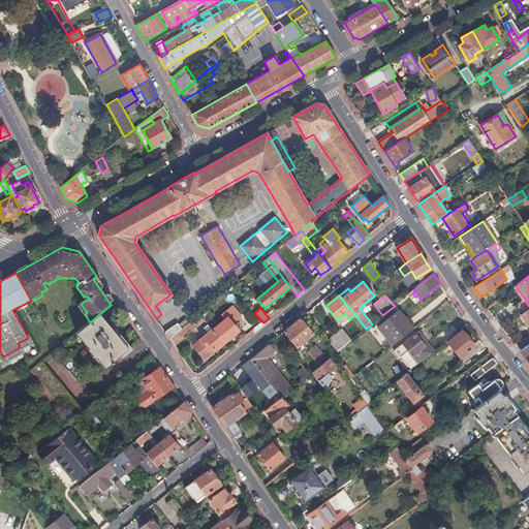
[(200,314),(205,320),(210,316),(206,310),(200,314)]
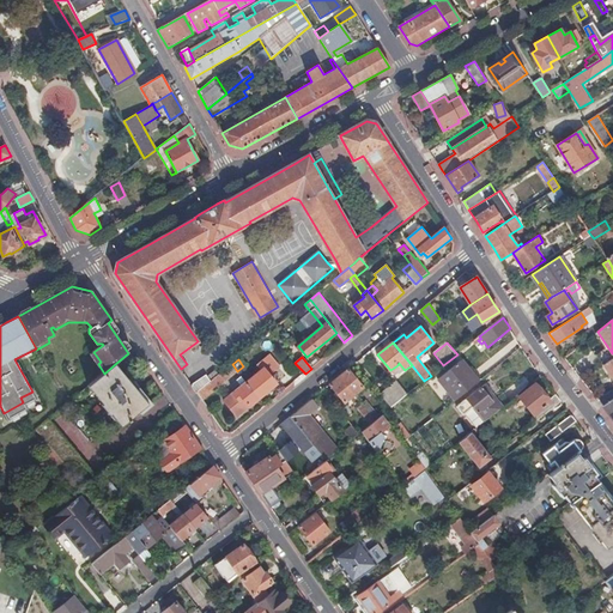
[(438,378),(456,400),(479,381),(461,360),(438,378)]
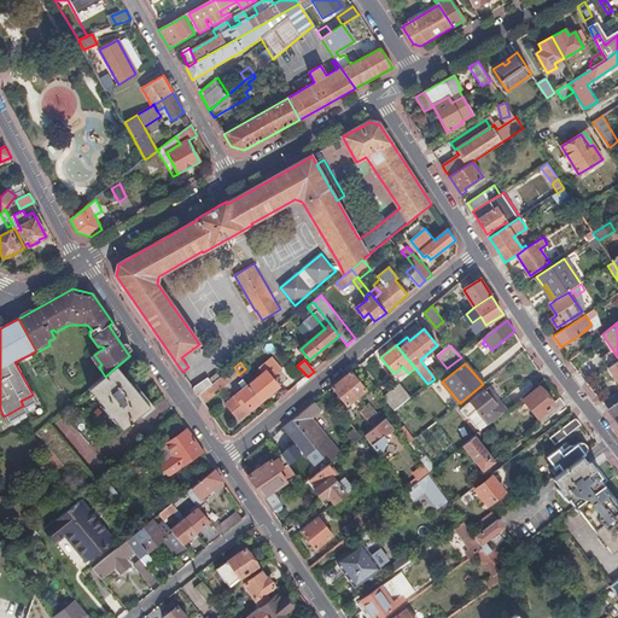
[(150,408),(116,367),(105,377),(89,390),(122,430),(150,408)]
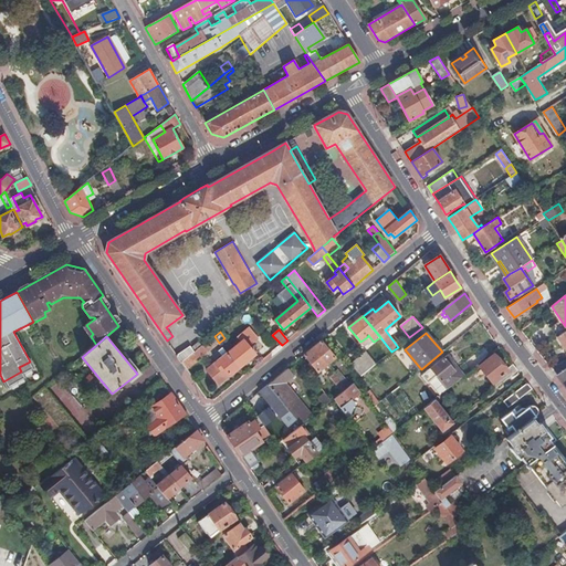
[(195,352),(182,363),(187,369),(219,343),(215,336),(202,346),(197,352),(195,352)]
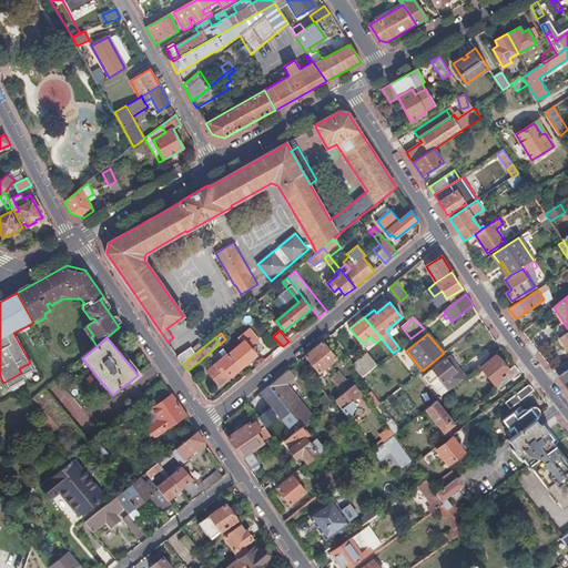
[(229,355),(240,369),(257,355),(245,342),(229,355)]
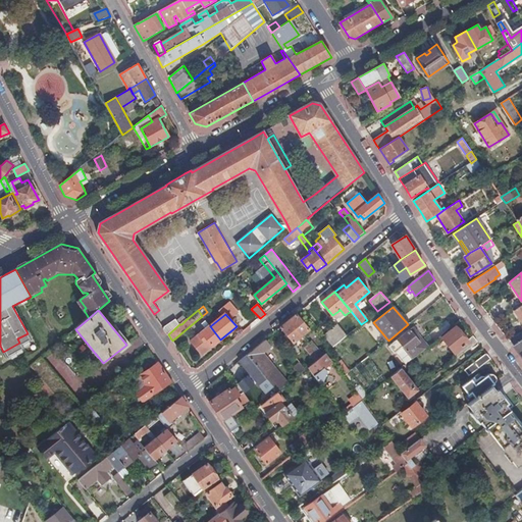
[(309,329),(297,314),(290,321),(301,335),(309,329)]
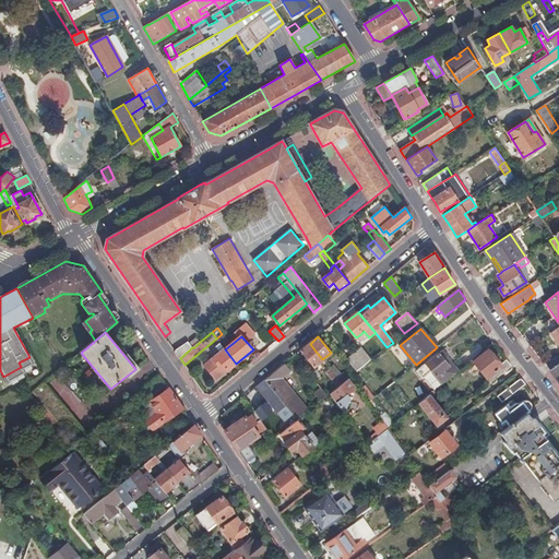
[(188,341),(175,351),(180,358),(192,347),(188,341)]
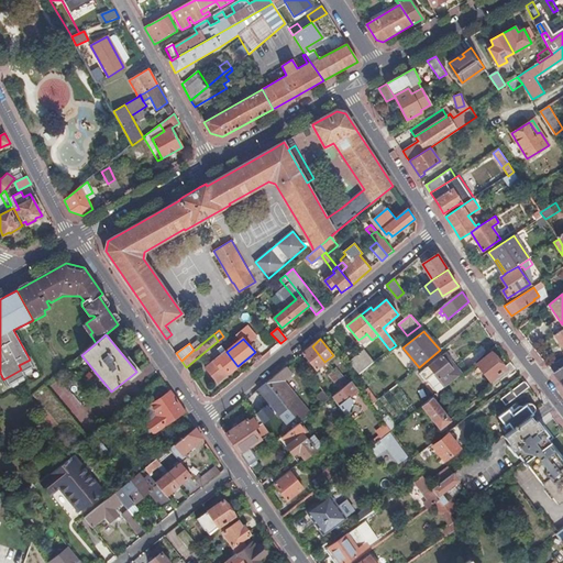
[(230,373),(238,366),(227,352),(221,345),(218,349),(222,354),(207,367),(219,382),(227,375),(225,373),(228,371),(230,373)]
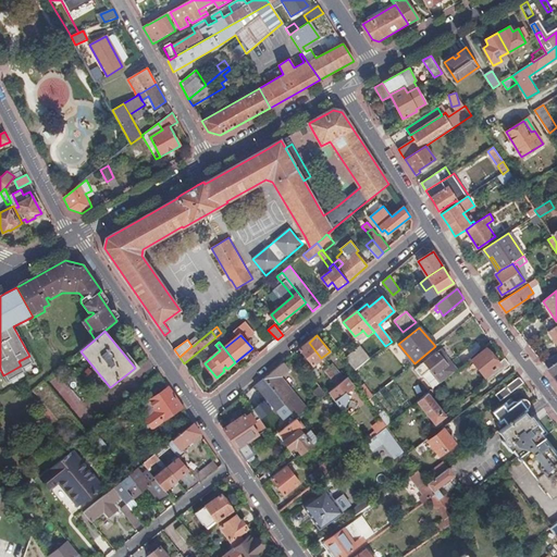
[(321,358),(309,343),(300,349),(313,364),(316,363),(317,366),(318,366),(320,369),(326,364),(321,358)]
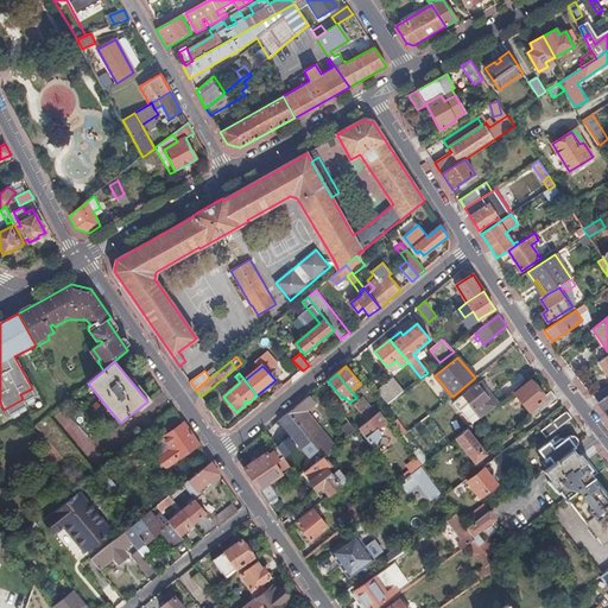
[(387,382),(398,396),(405,391),(394,378),(387,382)]
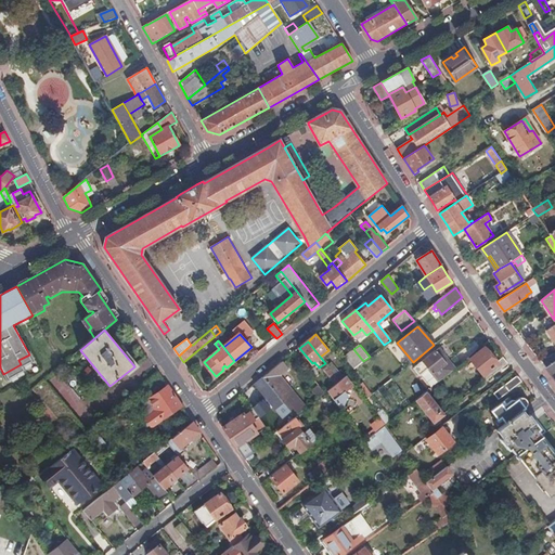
[(487,381),(508,364),(503,358),(497,362),(485,347),(469,359),(487,381)]
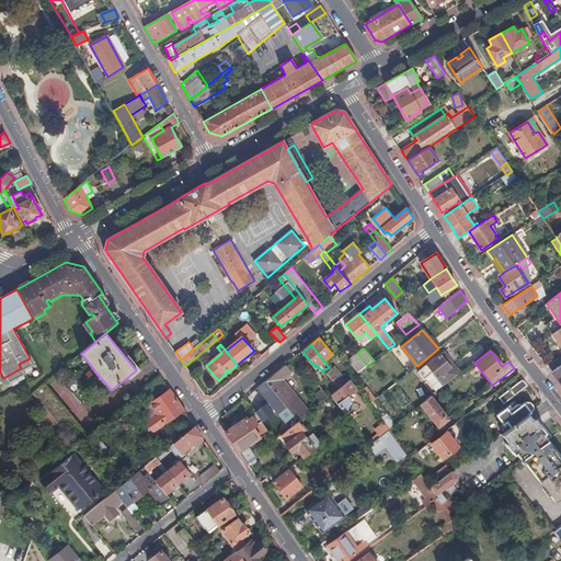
[(444,386),(458,374),(447,361),(450,358),(445,352),(419,373),(424,379),(426,378),(433,373),(444,386)]
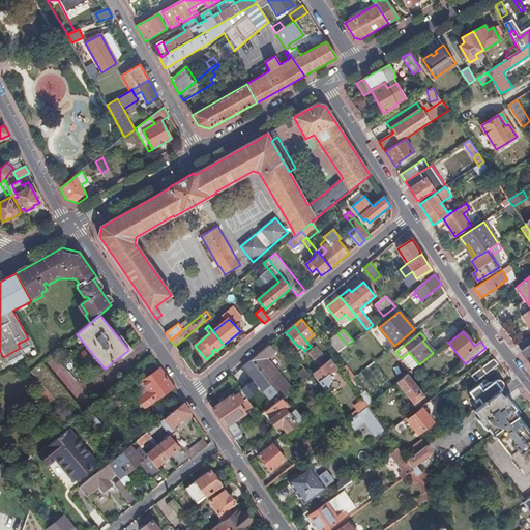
[(329,341),(339,352),(347,345),(337,333),(329,341)]
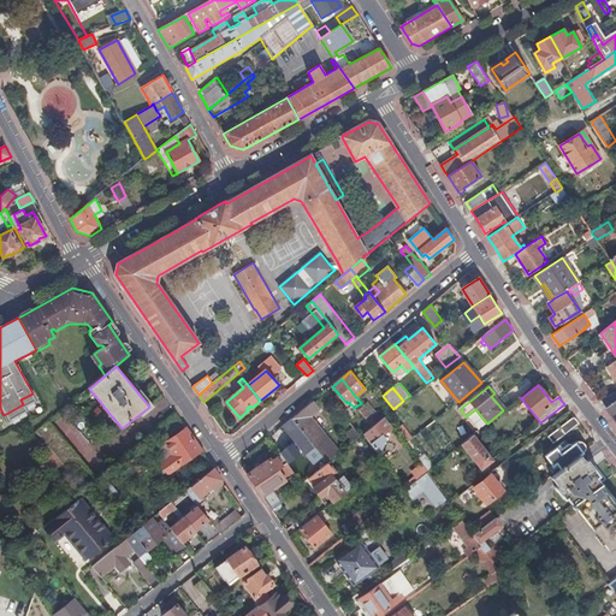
[(612,416),(615,421),(615,391),(602,402),(612,416)]
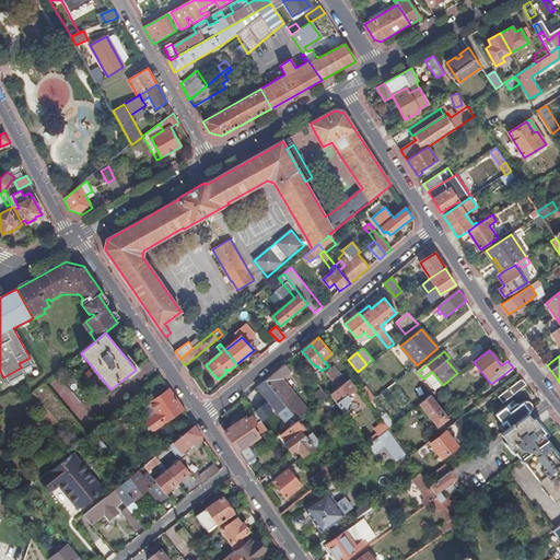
[(291,372),(284,365),(266,381),(287,406),(298,420),(308,412),(282,380),(291,372)]
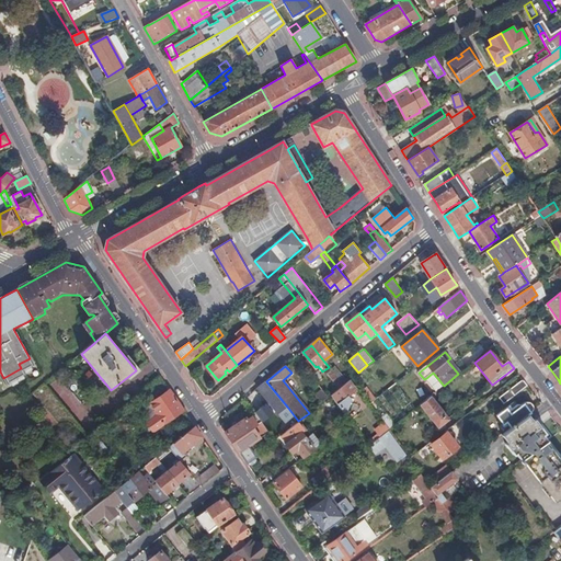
[(343,385),(347,381),(334,367),(331,369),(343,385)]
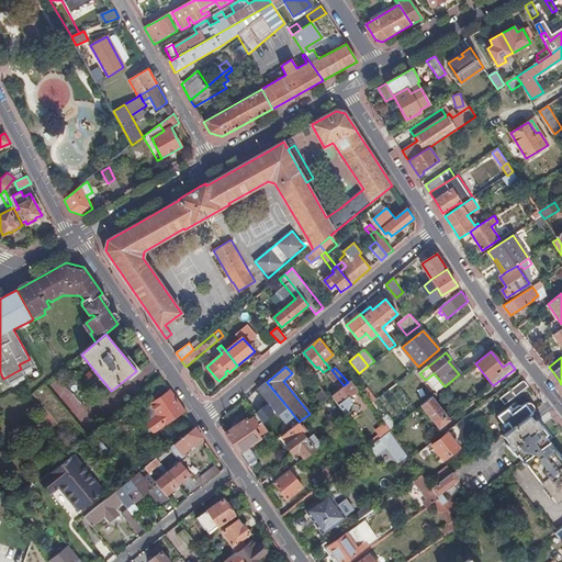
[(344,385),(332,370),(327,373),(340,389),(344,385)]
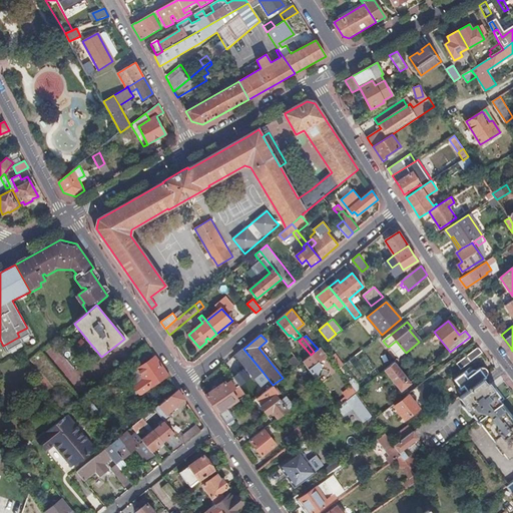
[(399,358),(401,357),(406,353),(396,341),(390,346),(399,358)]
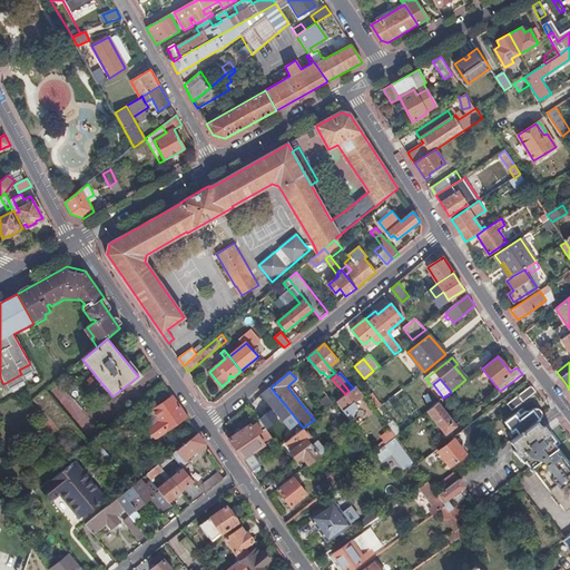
[(97,402),(78,380),(67,390),(85,412),(97,402)]
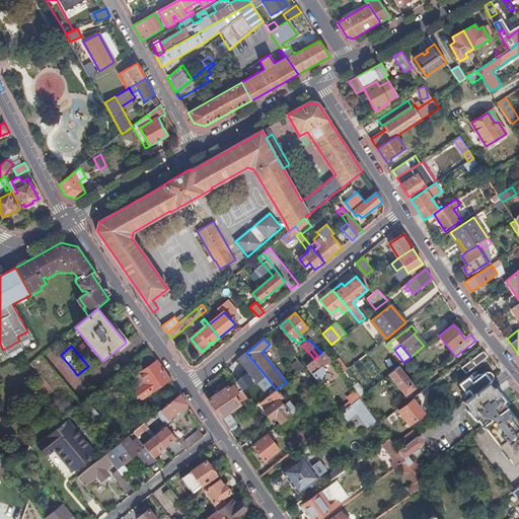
[(466,374),(489,357),(485,351),(462,368),(466,374)]
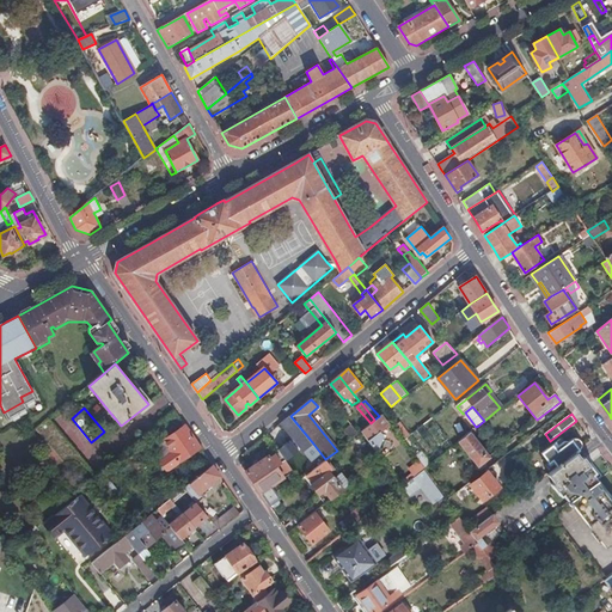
[(361,430),(374,450),(378,447),(383,448),(386,440),(381,438),(380,436),(383,434),(380,432),(389,424),(381,415),(379,416),(374,420),(371,423),(361,430)]
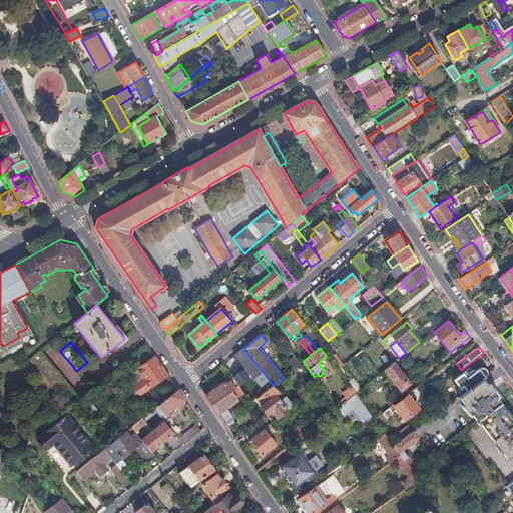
[(263,372),(243,349),(235,355),(249,372),(247,373),(244,370),(233,378),(239,386),(252,376),(254,378),(263,372)]
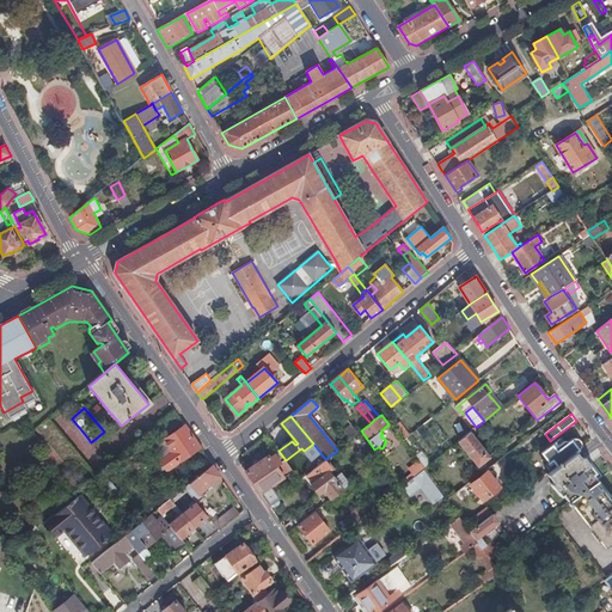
[(97,475),(50,418),(37,429),(73,471),(72,472),(84,487),(97,475)]
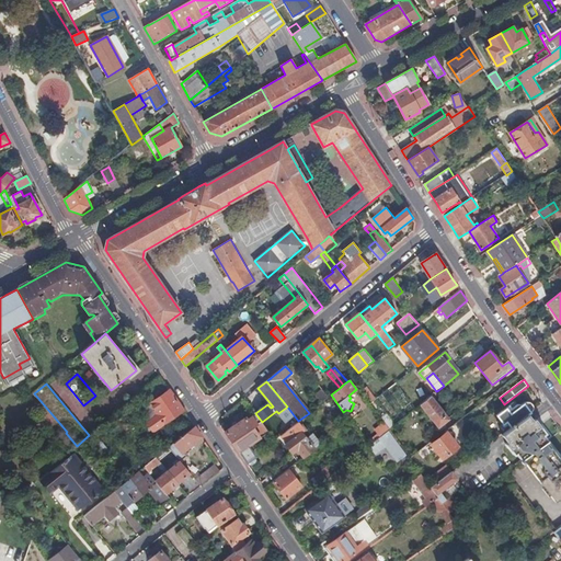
[(148,386),(141,391),(146,397),(152,391),(148,386)]
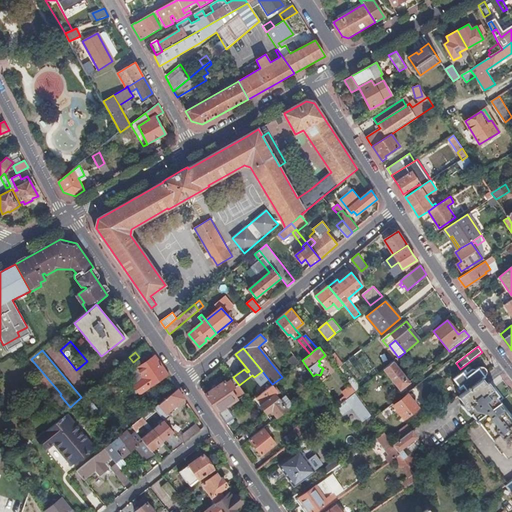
[(330,356),(338,368),(343,365),(340,361),(340,360),(335,353),(330,356)]
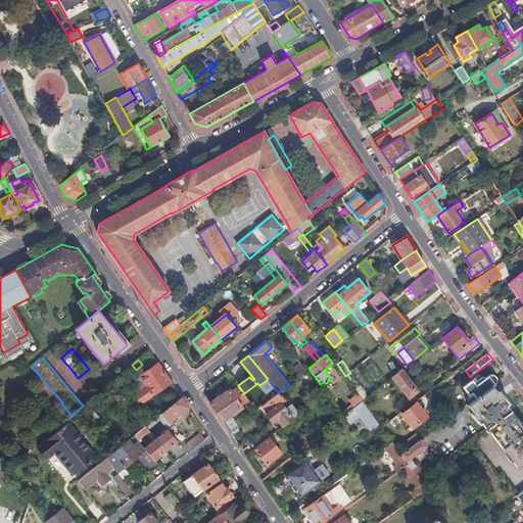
[(167,377),(158,364),(140,376),(140,377),(132,382),(132,385),(136,391),(139,392),(137,394),(142,402),(171,383),(167,377)]
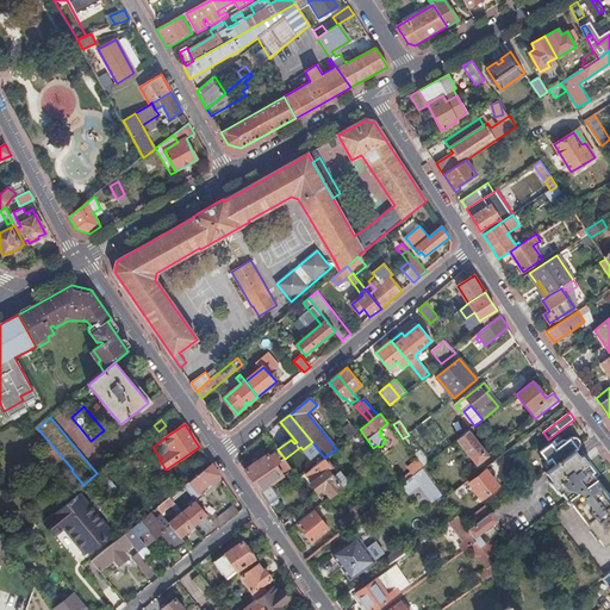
[(468,431),(458,439),(477,464),(487,455),(468,431)]
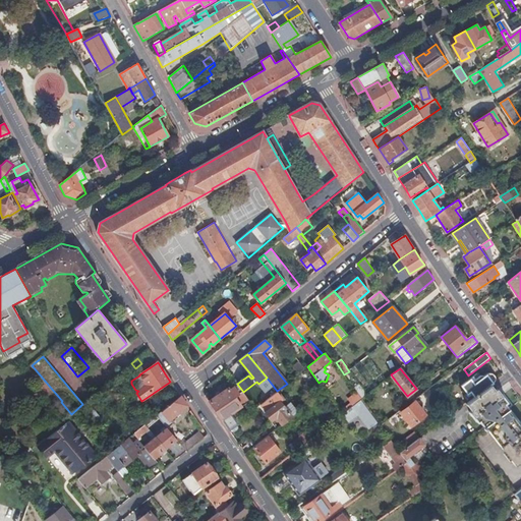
[(474,397),(490,385),(495,382),(495,378),(495,375),(493,374),(490,373),(488,373),(484,377),(482,375),(481,375),(473,382),(471,379),(462,386),(468,394),(471,392),(474,397)]
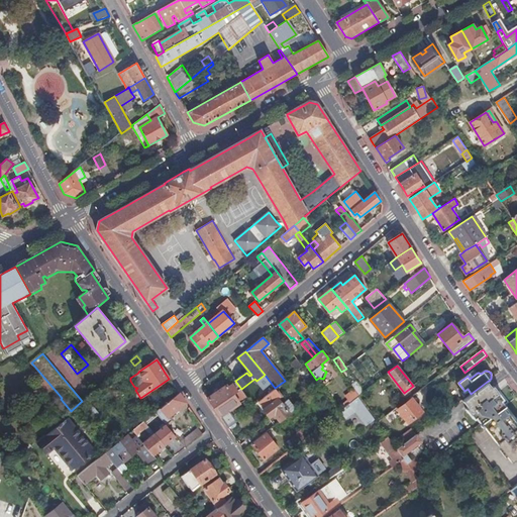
[(476,417),(481,424),(482,423),(504,407),(505,406),(501,400),(503,398),(495,388),(493,389),(487,382),(471,394),(462,400),(469,408),(467,409),(474,418),(476,417)]
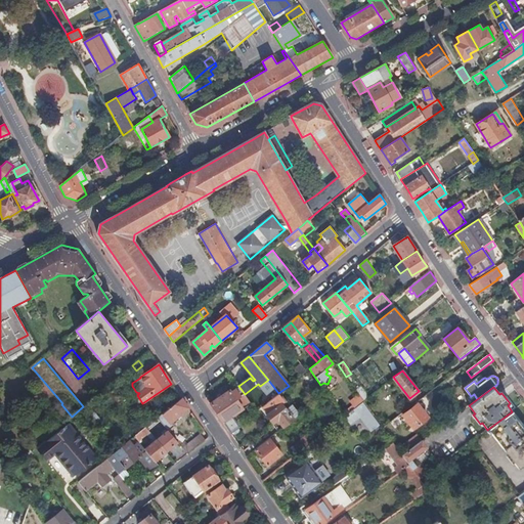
[(237,399),(238,398),(237,396),(235,397),(230,390),(211,403),(217,412),(237,399)]
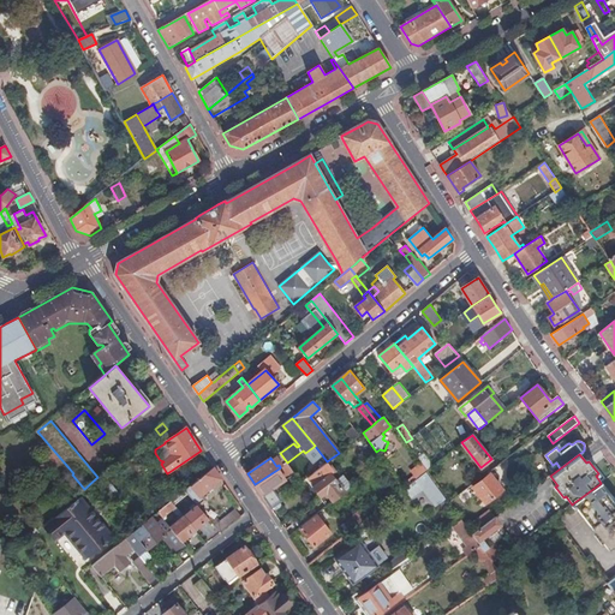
[(294,475),(287,463),(280,467),(279,469),(286,479),(287,482),(294,477),(293,476),(294,475)]
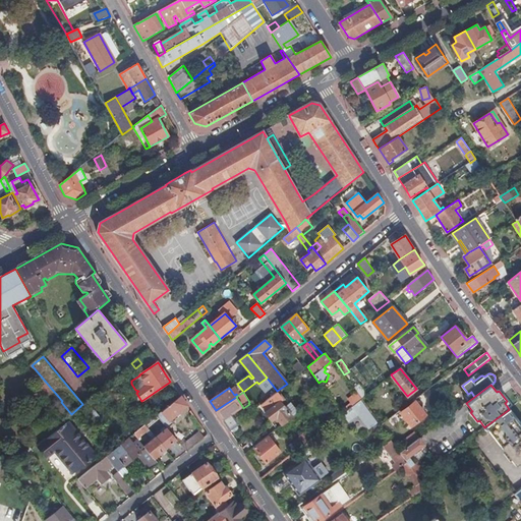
[(349,399),(353,405),(357,402),(361,398),(362,398),(357,392),(349,399)]
